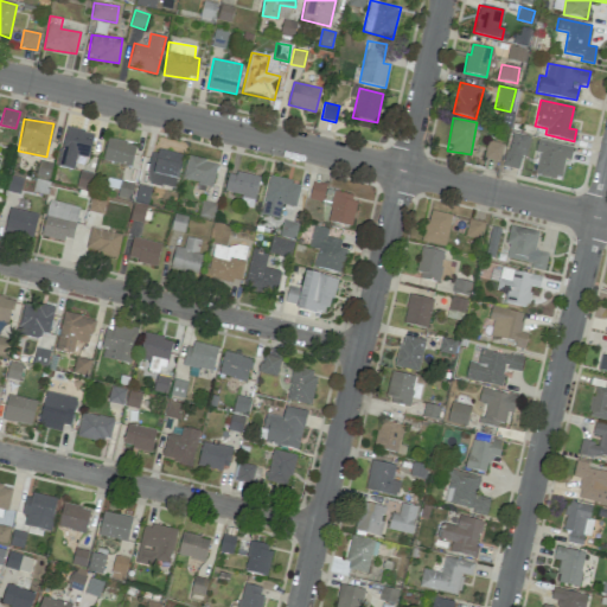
[(88,158),(94,133),(65,127),(57,166),(74,170),(76,155),(88,158)]
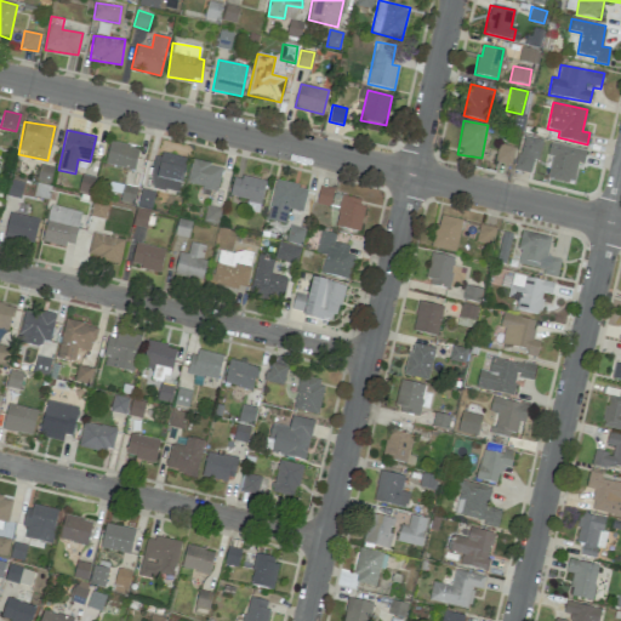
[(135,171),(140,148),(109,142),(104,165),(135,171)]
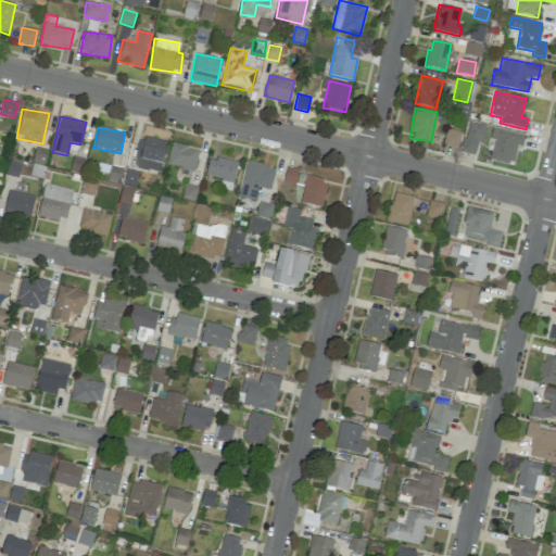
[(490,159),(513,165),(518,146),(522,147),(525,135),(492,127),(490,138),(494,140),(490,159)]
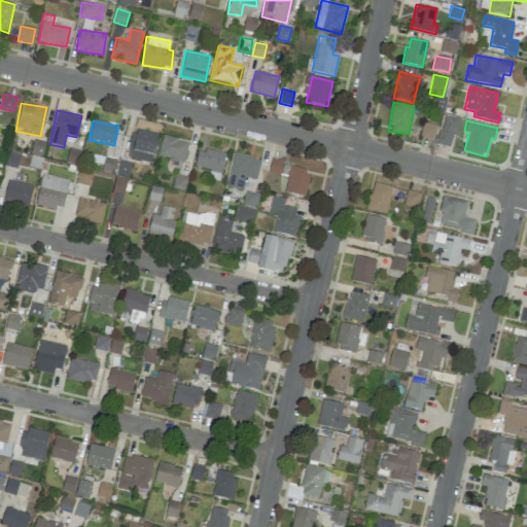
[(432,141),(436,126),(424,121),(419,137),(432,141)]
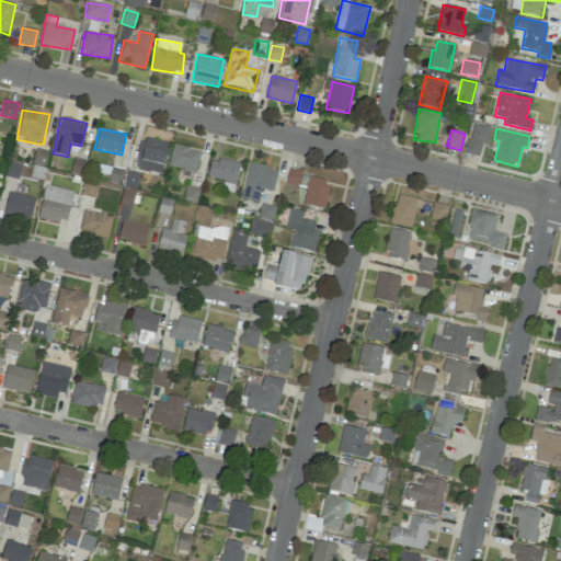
[(169,142),(144,137),(136,169),(161,175),(169,142)]
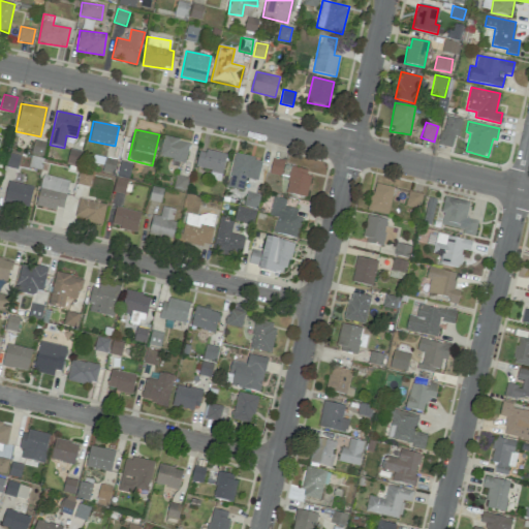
[(189,142),(163,136),(159,157),(185,162),(189,142)]
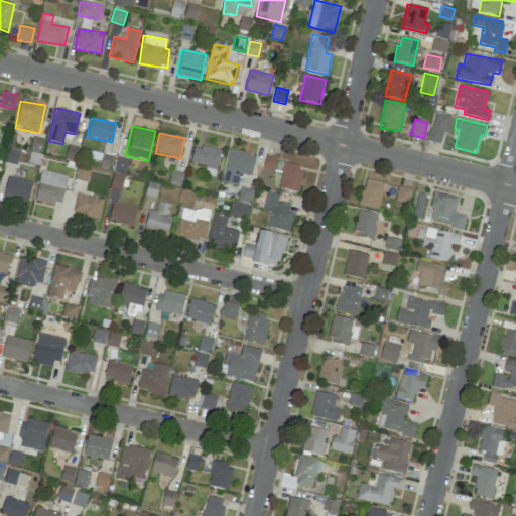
[(221,151),(195,145),(190,162),(207,166),(205,175),(215,177),(221,151)]
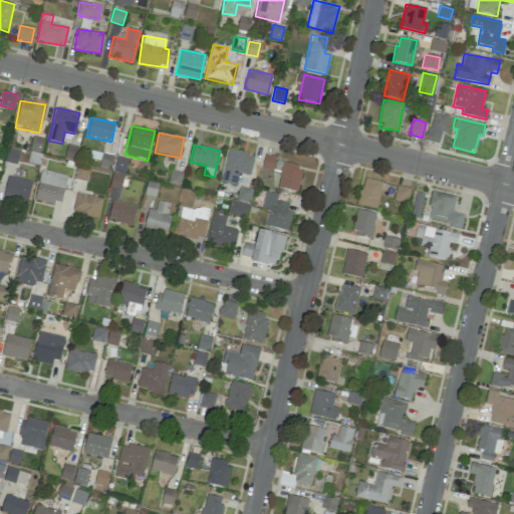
[(236,186),(238,173),(250,176),(254,155),(227,150),(220,182),(236,186)]
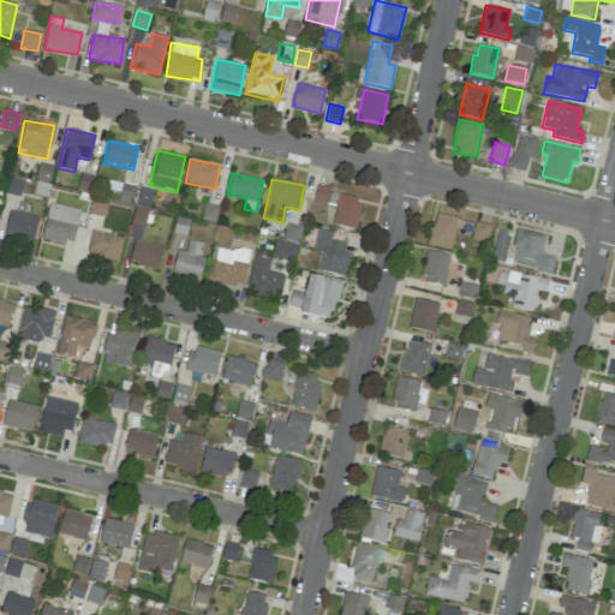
[(133,202),(135,185),(119,184),(117,199),(133,202)]
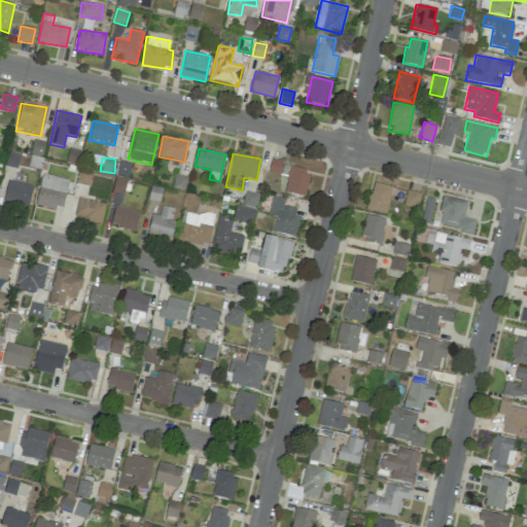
[(283,161),(272,157),(269,173),(279,176),(283,161)]
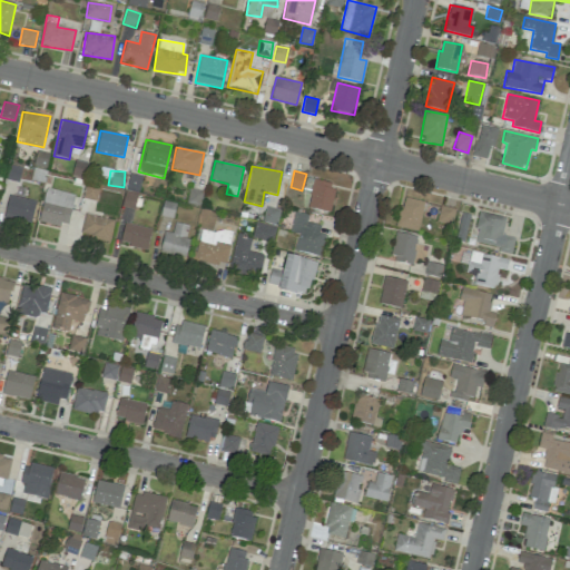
[(334,184),(312,179),(307,208),(328,213),(334,184)]
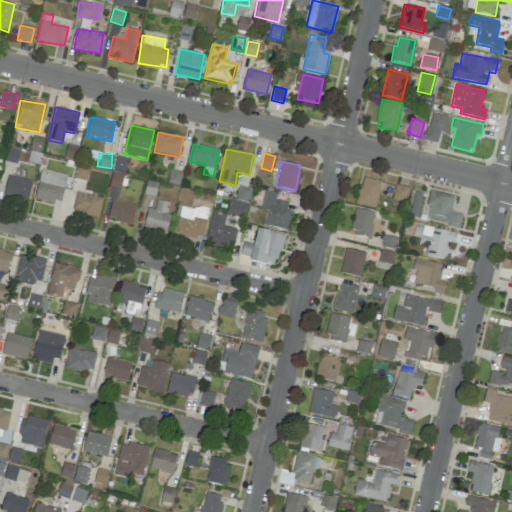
[(89,168),(77,166),(74,178),(86,180),(89,168)]
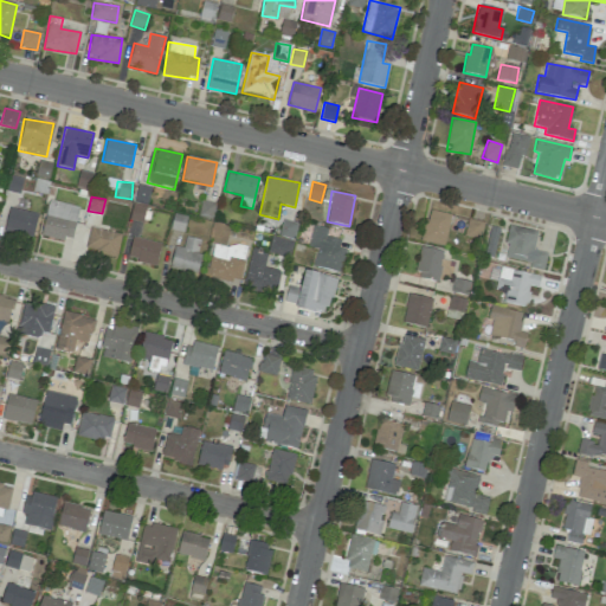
[(40,236),(72,242),(79,207),(49,200),(40,236)]
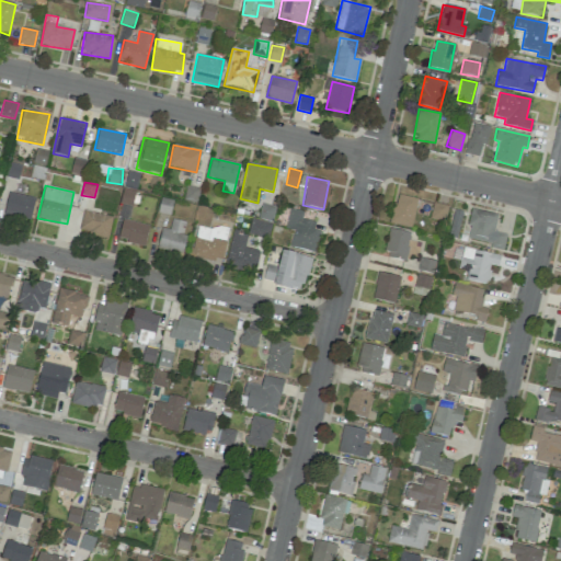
[(196,203),(199,189),(186,185),(183,201),(196,203)]
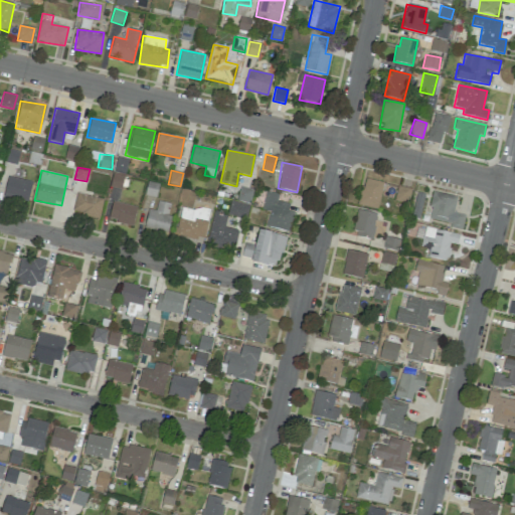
[(122,189),(124,176),(113,174),(111,187),(122,189)]
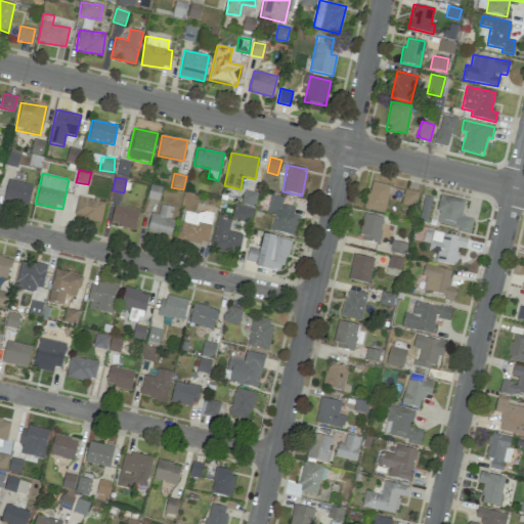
[(3,201),(28,206),(33,184),(7,180),(3,201)]
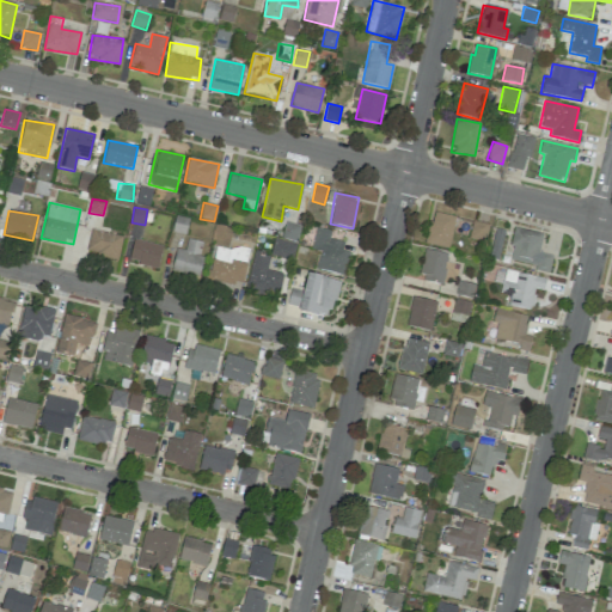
[(456,216),(434,212),(426,244),(448,249),(456,216)]
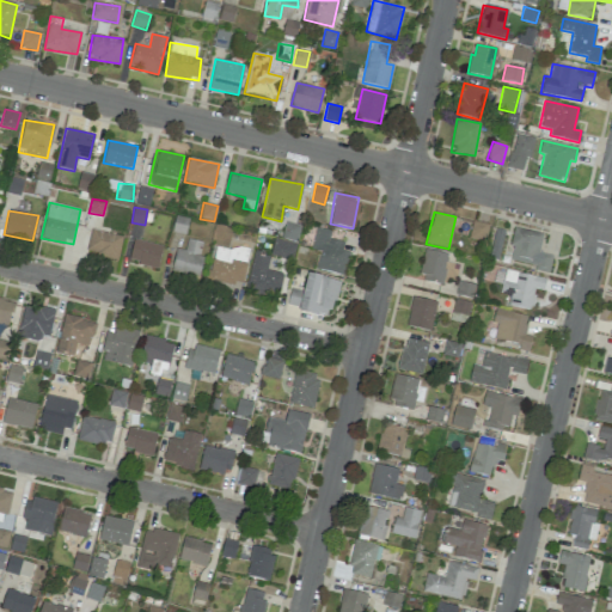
[(485,242),(488,224),(471,221),(470,239),(485,242)]
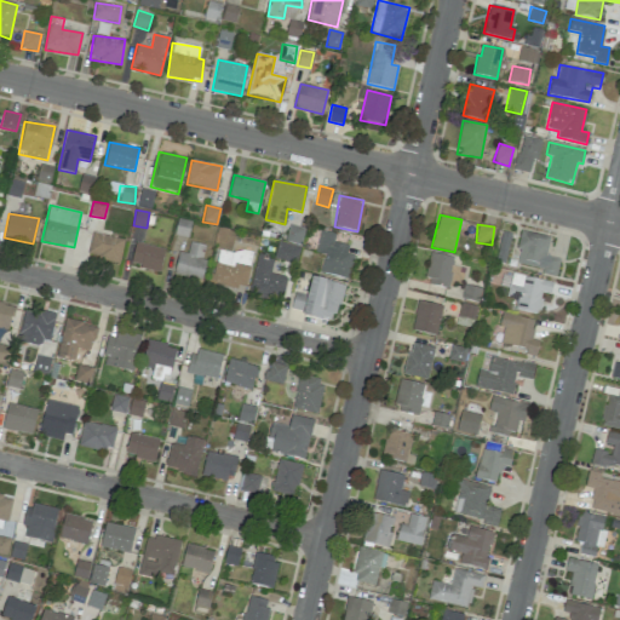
[(336,234),(320,230),(315,254),(323,256),(321,274),(349,279),(354,256),(346,254),(349,246),(333,242),(336,234)]
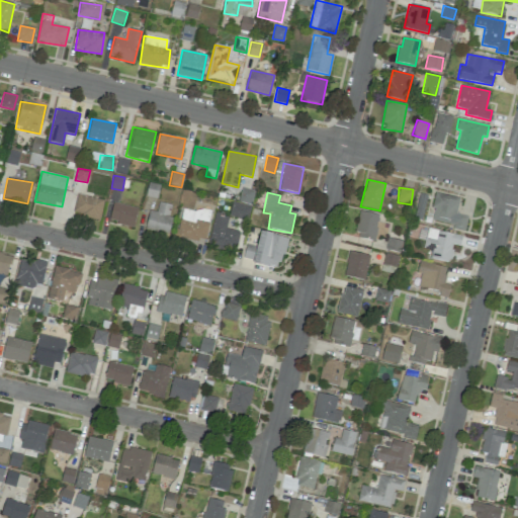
[(467,217),(456,214),(459,197),(436,192),(430,222),(464,229),(467,217)]
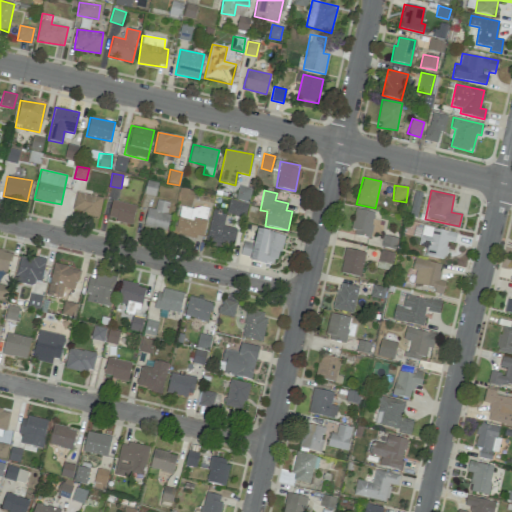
[(98,217),(103,198),(76,191),(72,211),(98,217)]
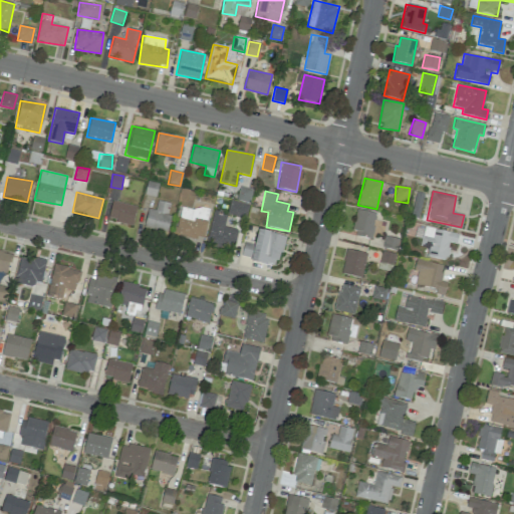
[(418,219),(424,195),(415,192),(409,216),(418,219)]
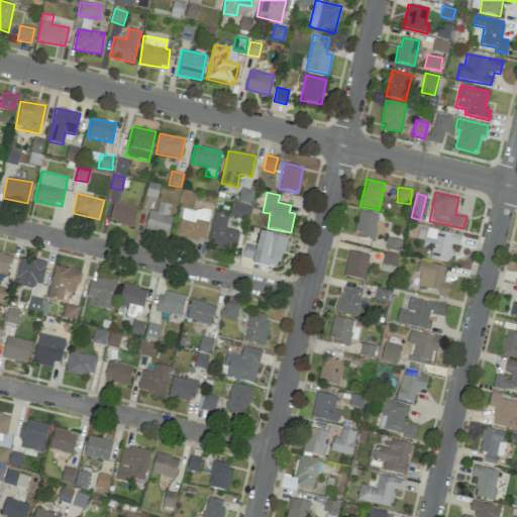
[(108,220),(132,226),(137,208),(113,202),(108,220)]
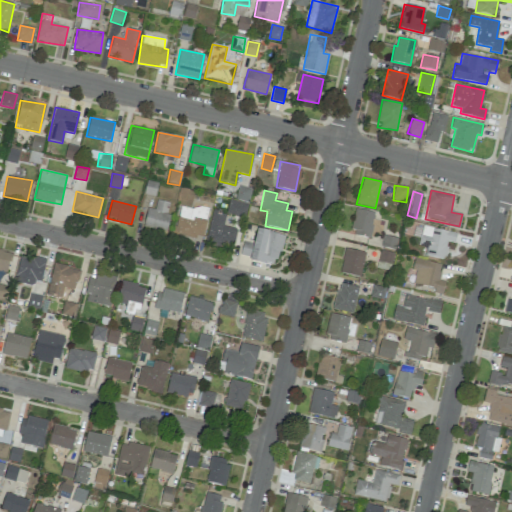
[(147,208),(143,227),(166,233),(170,215),(166,214),(169,202),(157,200),(154,210),(147,208)]
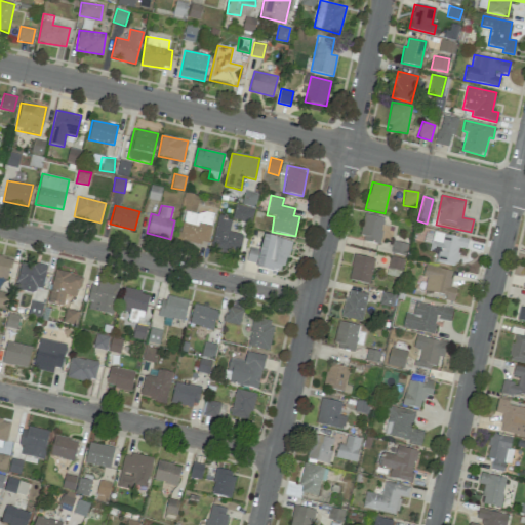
[(252,209),(235,205),(232,219),(250,223),(252,209)]
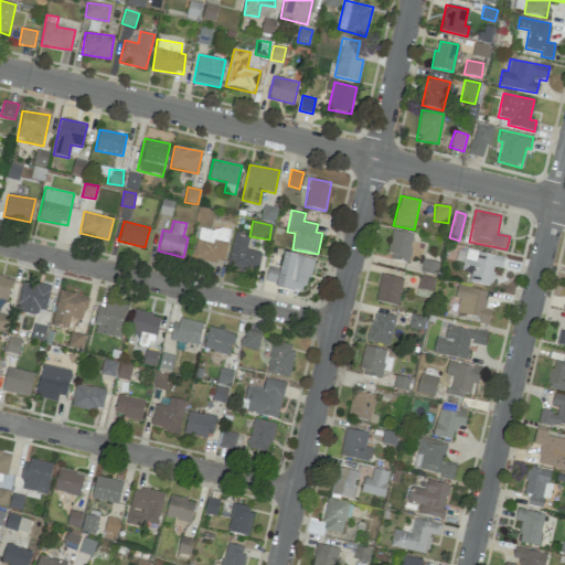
[(230,233),(200,225),(190,260),(214,267),(216,260),(222,262),(230,233)]
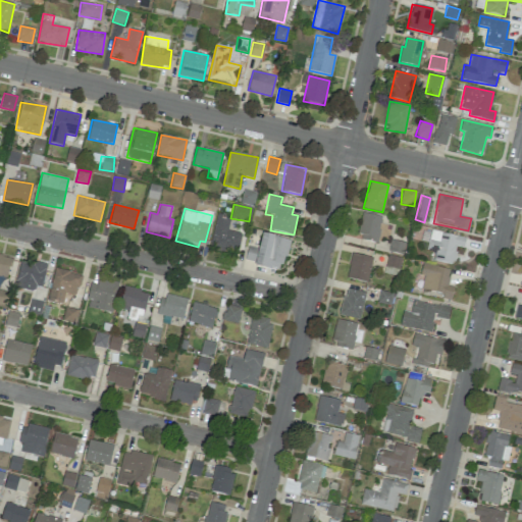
[(358,240),(378,243),(381,216),(362,213),(358,240)]
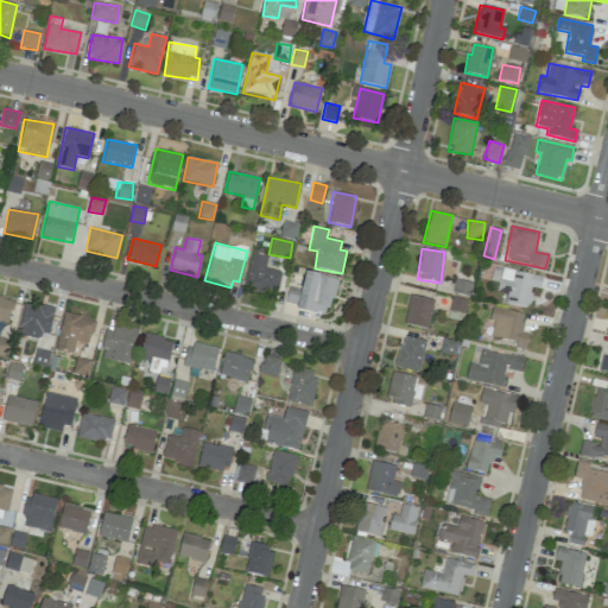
[(268,255),(253,251),(242,289),(273,297),(280,272),(265,267),(268,255)]
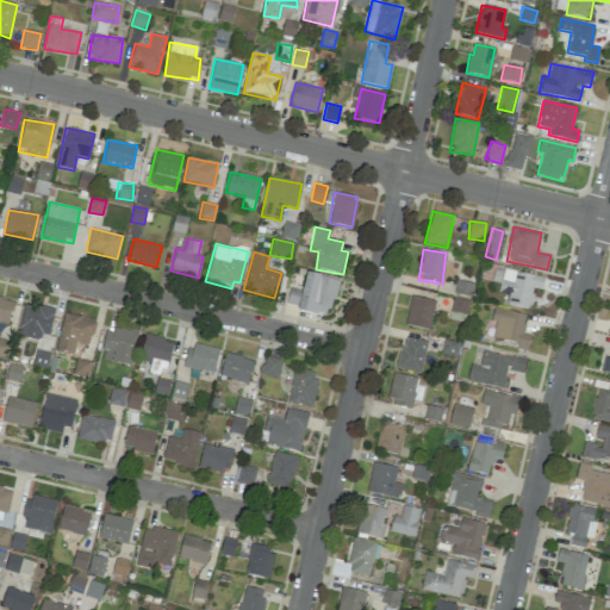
[(529,309),(534,288),(541,290),(545,278),(504,268),(498,292),(510,296),(509,304),(529,309)]
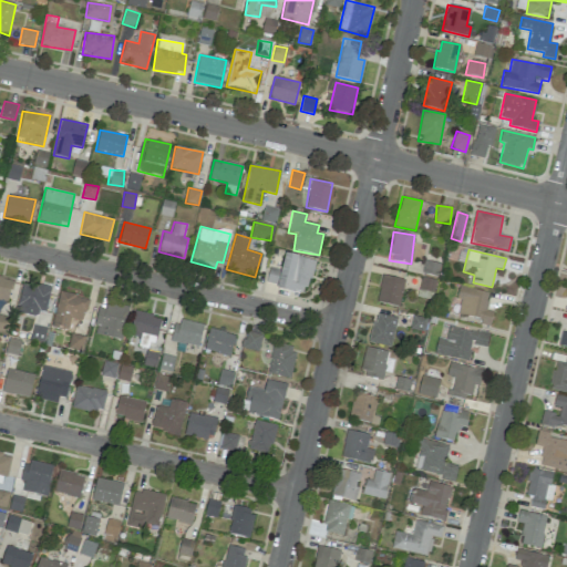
[(315,260),(285,254),(281,269),(269,267),(266,282),(277,285),(276,288),(306,295),(315,260)]
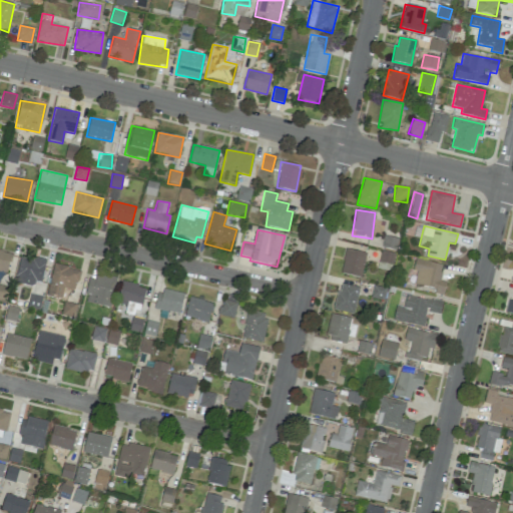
[(360,278),(366,253),(346,248),(340,273),(360,278)]
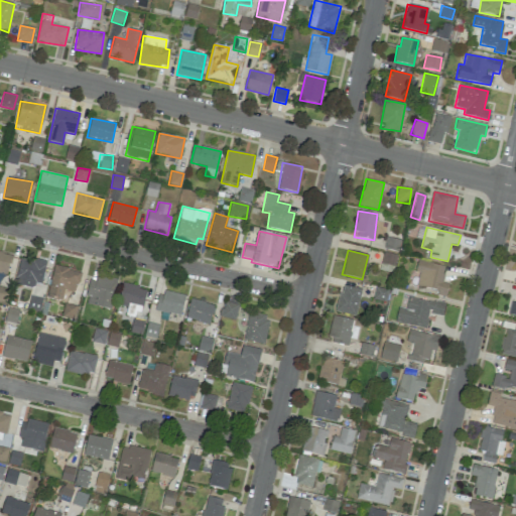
[(0,272),(8,274),(11,254),(0,251),(0,272)]
